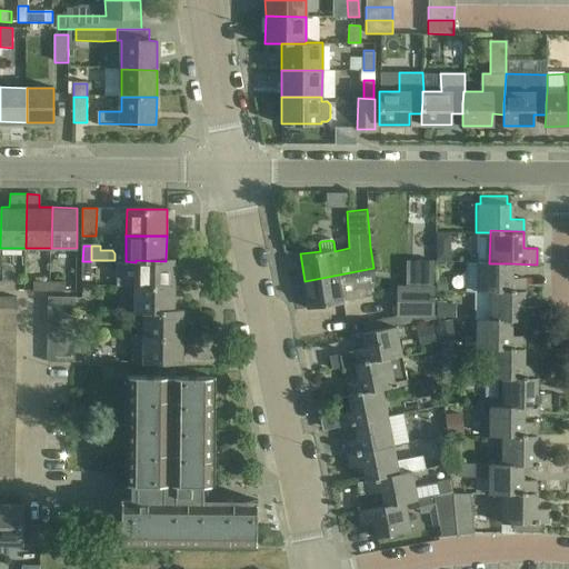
[(136,260),(136,262),(135,286),(173,286),(173,259),(166,259),(166,261),(136,260)]
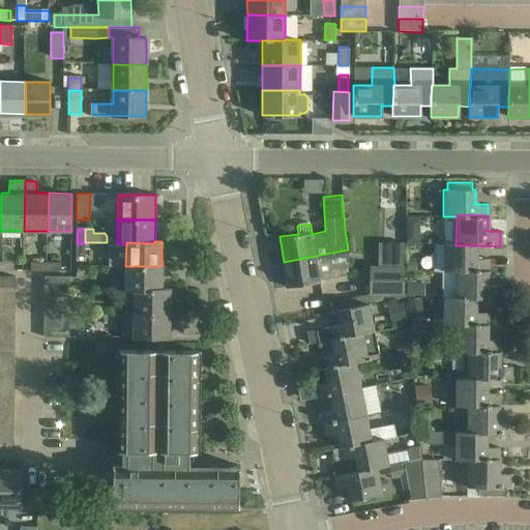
[(379,267),(370,267),(370,292),(382,292),(405,293),(405,268),(405,242),(379,242),(379,267)]
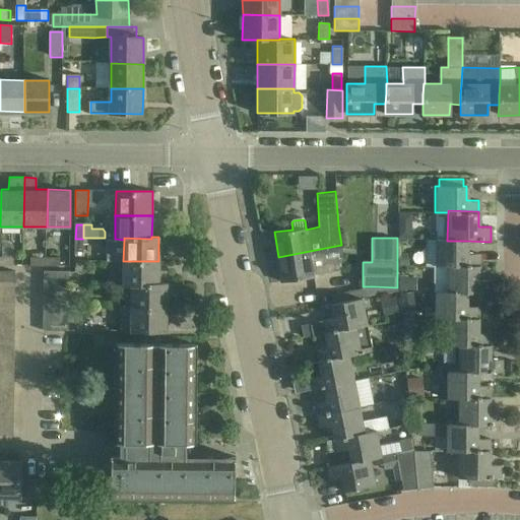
[(83,253),(83,239),(75,239),(75,253),(83,253)]
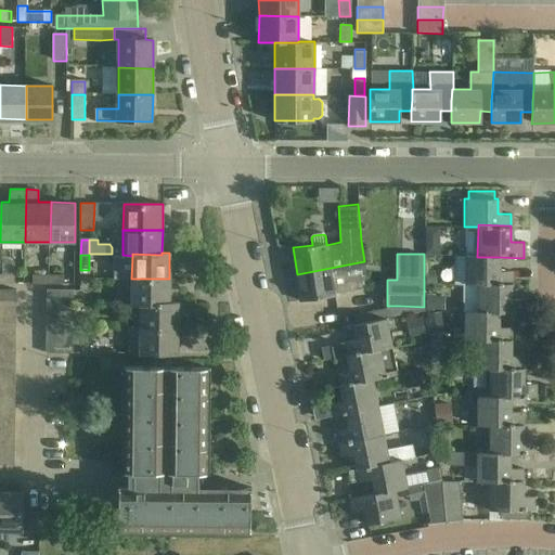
[(477,282),(511,282),(511,271),(498,271),(498,257),(477,257),(465,256),(465,284),(477,284),(477,282)]
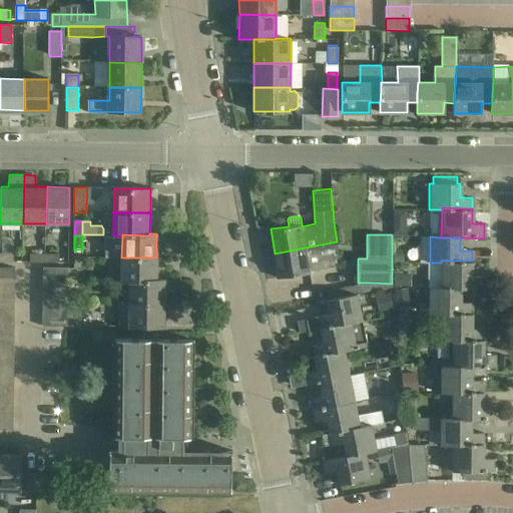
[(337,241),(275,253),(278,278),(310,274),(309,271),(337,267),(337,241)]
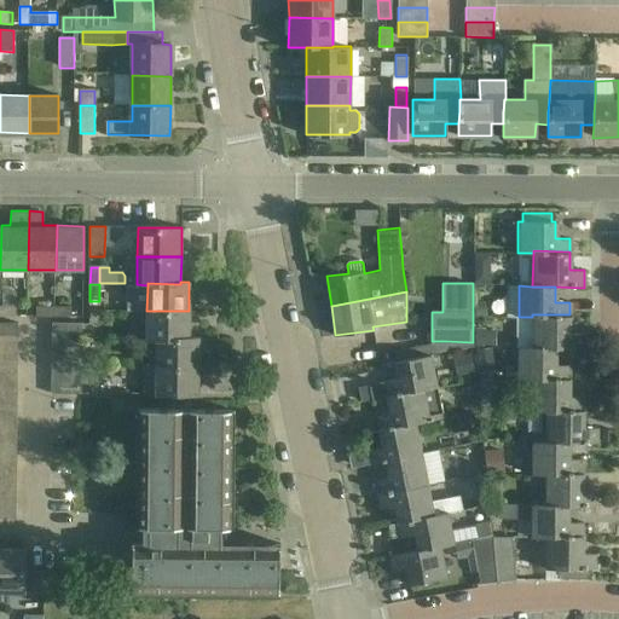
[(474,304),(474,317),(485,317),(485,305),(474,304)]
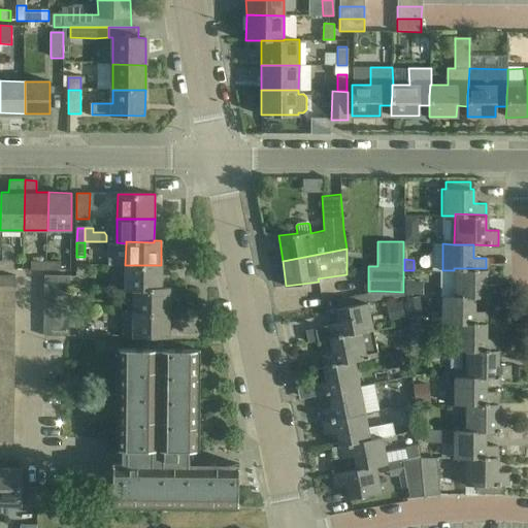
[(0,269),(14,269),(14,261),(0,261),(0,269)]
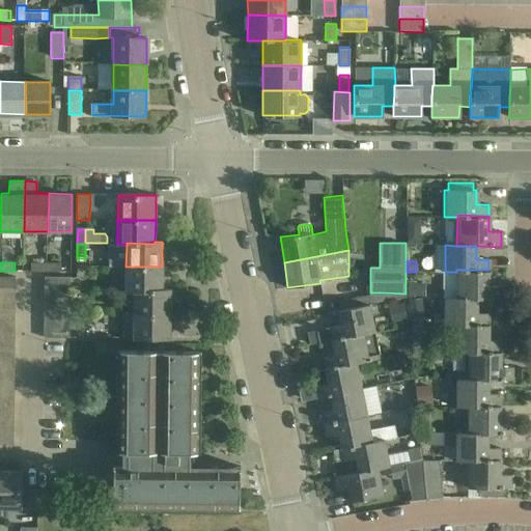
[(33,271),(44,272),(48,272),(48,262),(33,262),(33,271)]
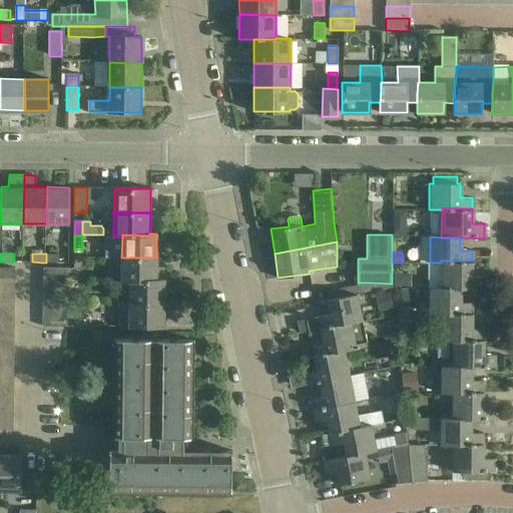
[(46,253),(46,263),(59,263),(59,253),(46,253)]
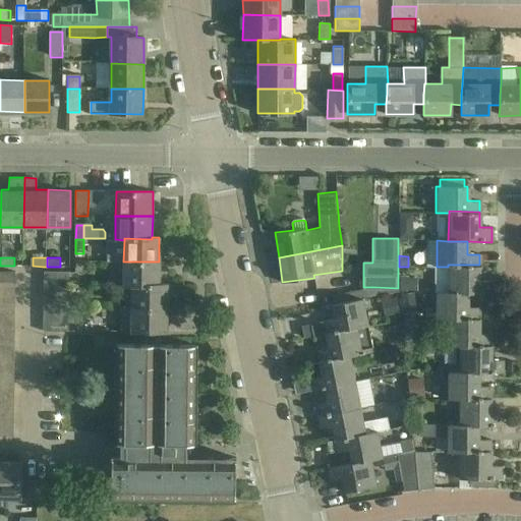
[(158,285),(159,262),(123,262),(123,286),(131,286),(131,285),(158,286),(158,285)]
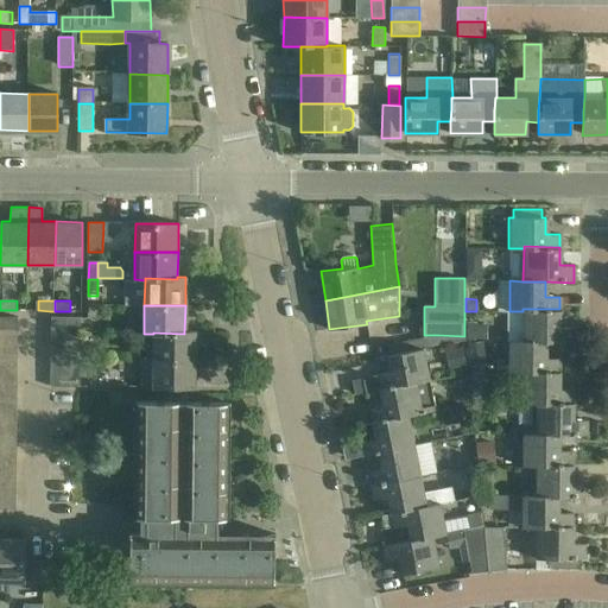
[(523,309),(523,311),(523,342),(523,343),(544,343),(572,343),(572,327),(559,327),(559,309),(523,309)]
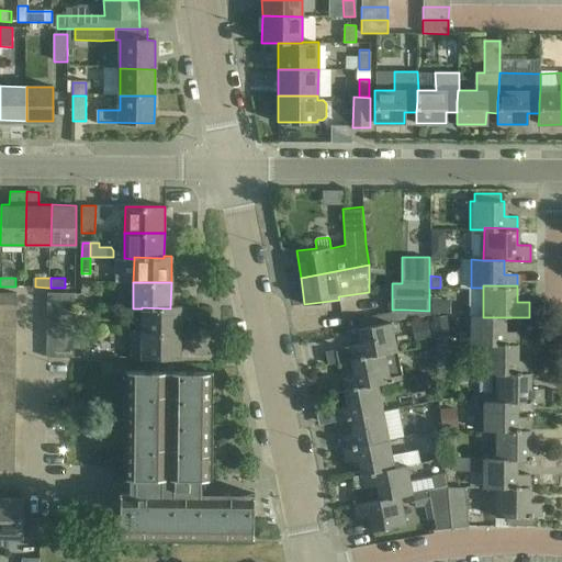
[(0,306),(18,306),(18,293),(0,293),(0,306)]
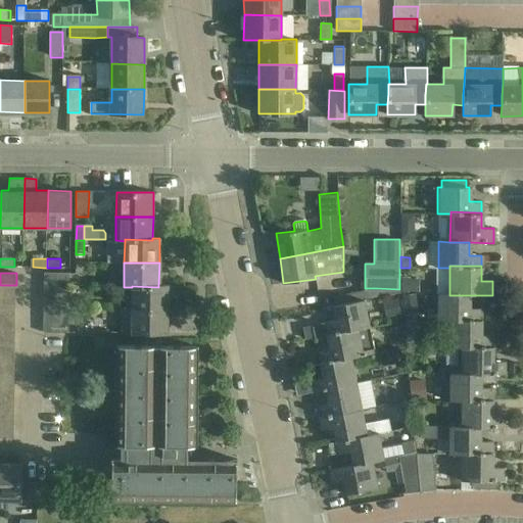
[(45,287),(69,287),(70,274),(45,273),(45,287)]
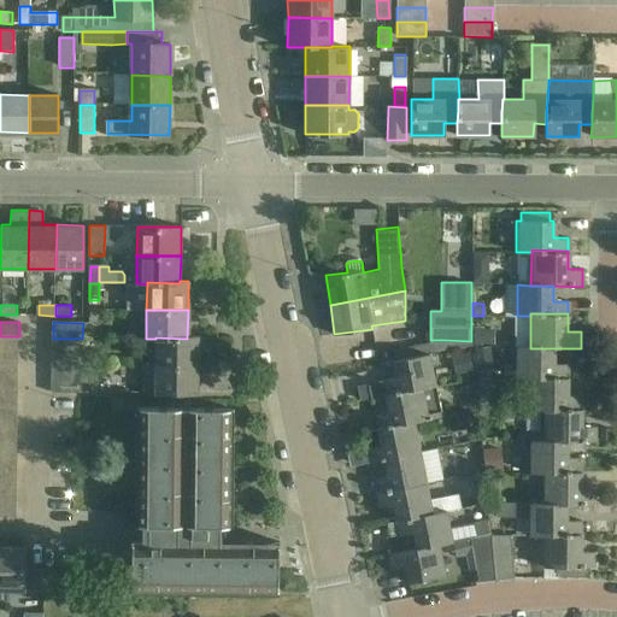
[(472,329),(472,346),(489,346),(489,329),(472,329)]
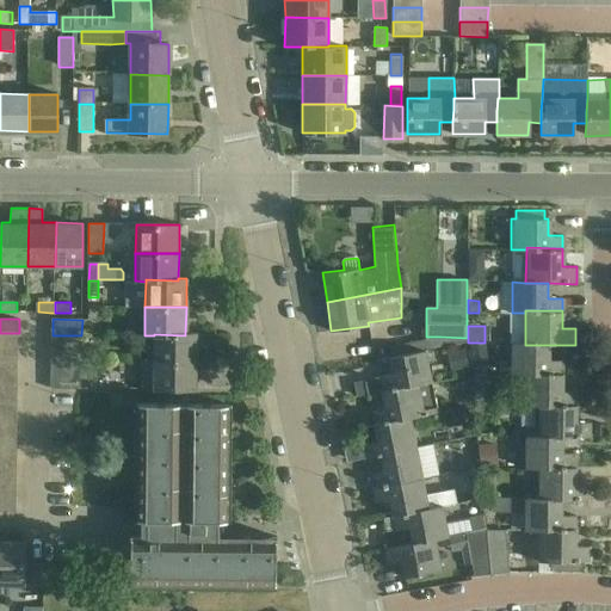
[(364,333),(365,346),(389,343),(387,329),(364,333)]
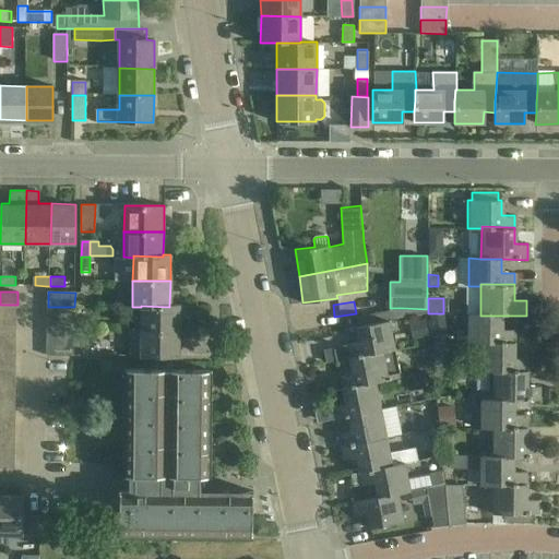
[(0,318),(16,318),(18,305),(0,305),(0,318)]
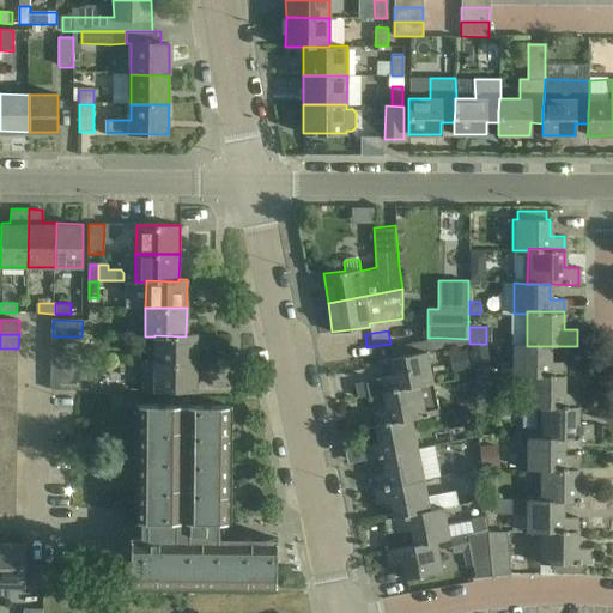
[(155,335),(155,337),(155,363),(196,363),(196,335),(186,335),(186,337),(155,335)]
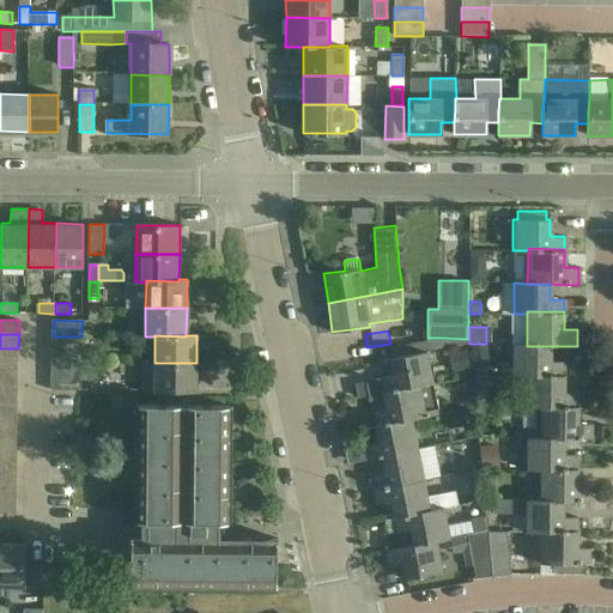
[(82,350),(82,337),(53,337),(52,349),(82,350)]
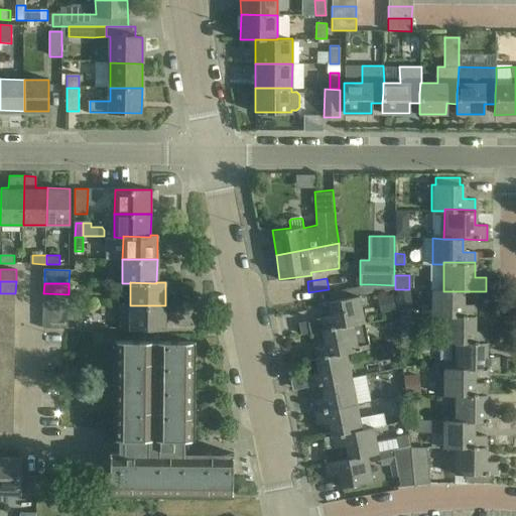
[(443,316),(474,316),(475,304),(462,304),(462,291),(443,291),(443,290),(432,290),(431,317),(443,317),(443,316)]
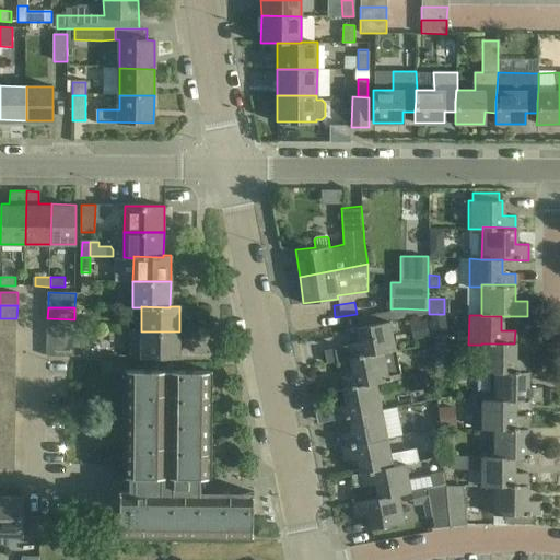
[(0,329),(16,330),(16,318),(0,318),(0,329)]
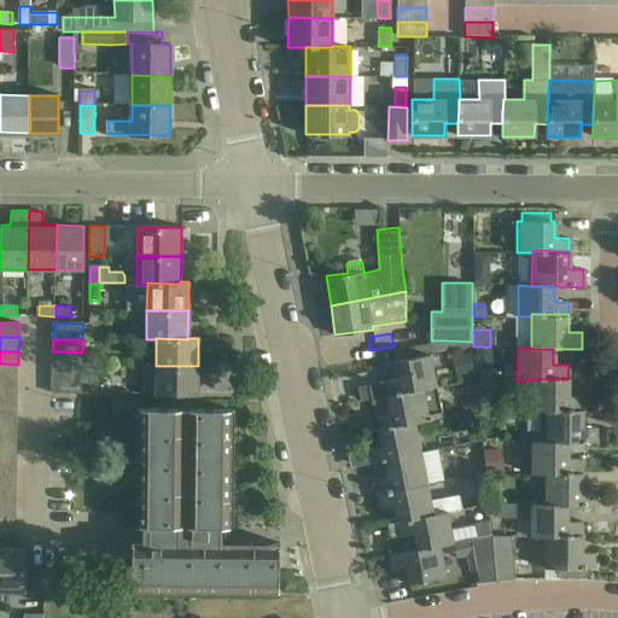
[(82,365),(82,353),(52,351),(52,365),(82,365)]
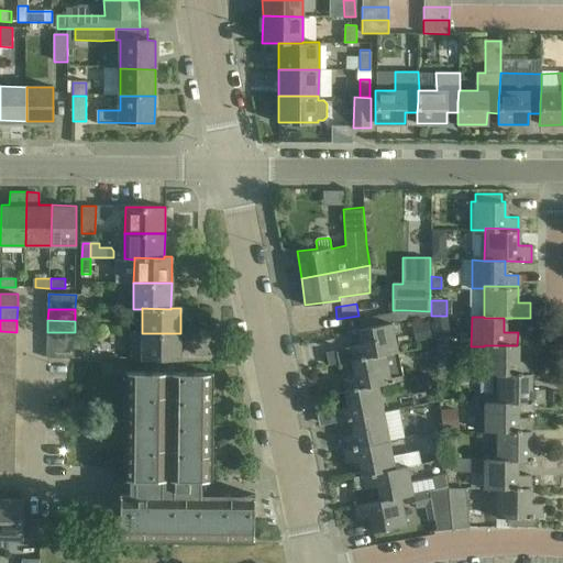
[(428,322),(415,324),(418,342),(431,339),(428,322)]
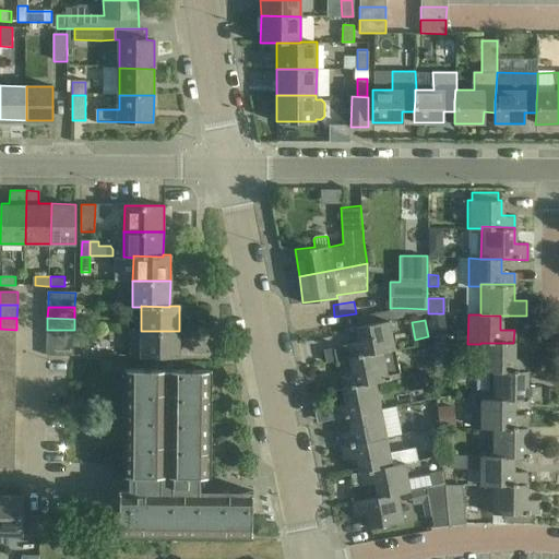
[(383,353),(395,351),(390,322),(355,329),(358,344),(333,349),(335,361),(383,352),(383,353)]
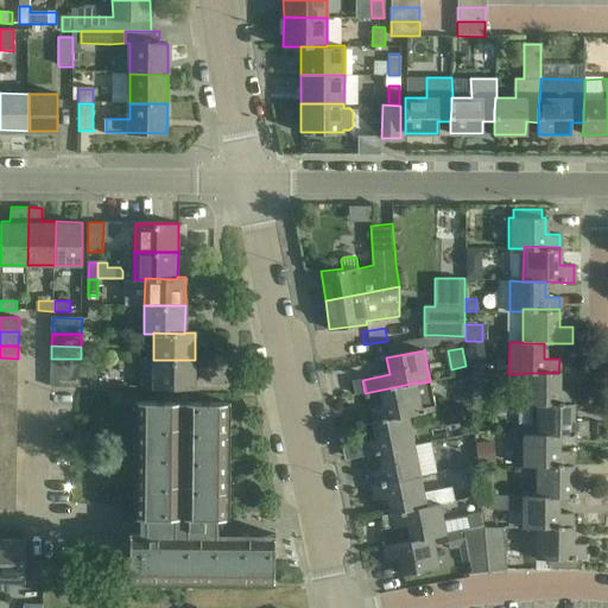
[(0,373),(18,374),(18,359),(0,358),(0,373)]
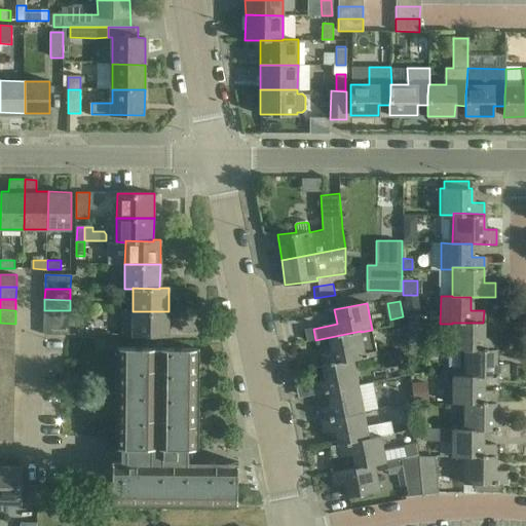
[(70,323),(70,310),(44,310),(44,323),(70,323)]
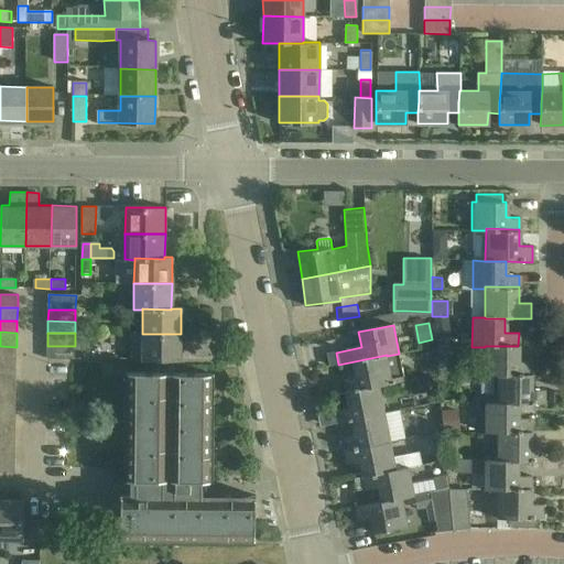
[(181,334),(142,334),(141,344),(131,344),(131,359),(180,359),(181,334)]
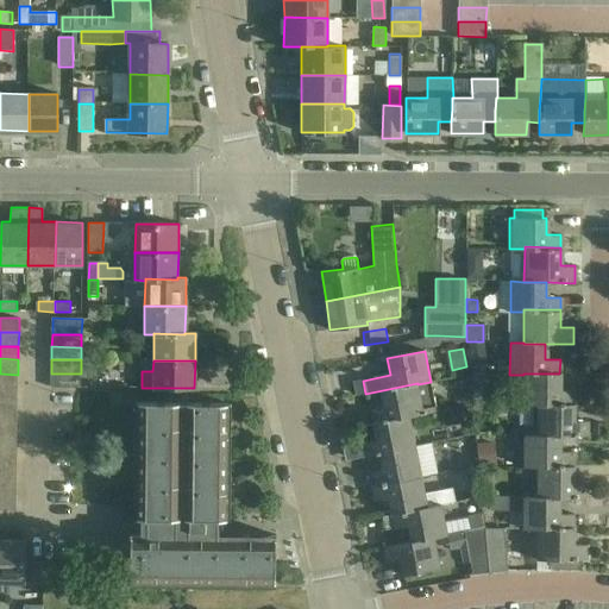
[(0,385),(18,387),(18,375),(0,374),(0,385)]
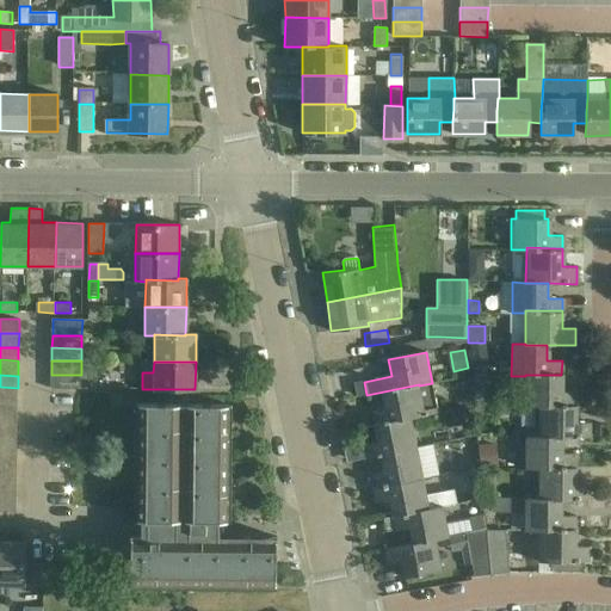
[(81,389),(81,375),(51,375),(51,389),(81,389)]
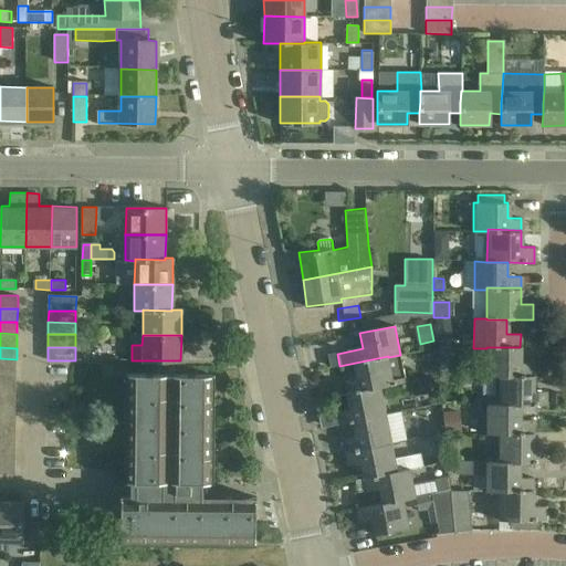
[(486,347),(486,348),(485,377),(500,377),(500,375),(533,375),(533,363),(520,363),(520,347),(486,347)]
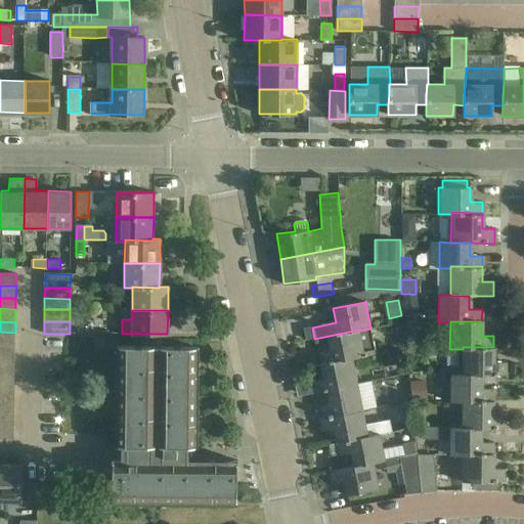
[(405,332),(407,350),(421,350),(421,322),(407,322),(407,332),(405,332)]
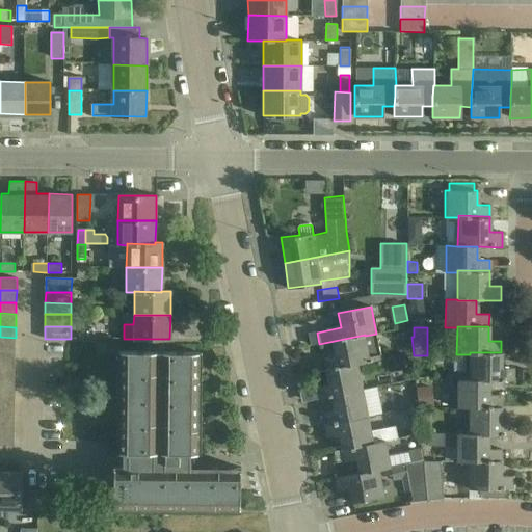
[(317,333),(309,334),(311,345),(319,344),(317,333)]
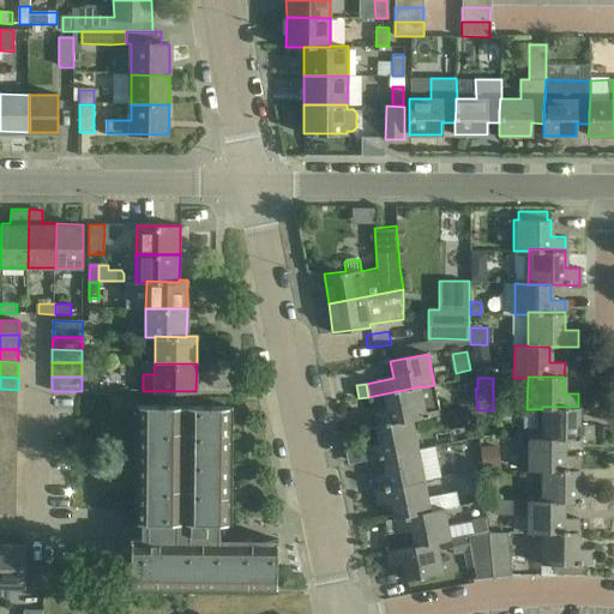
[(441,415),(434,385),(421,387),(421,386),(368,397),(368,398),(383,396),(386,411),(372,414),(374,427),(414,419),(414,421),(441,415)]
